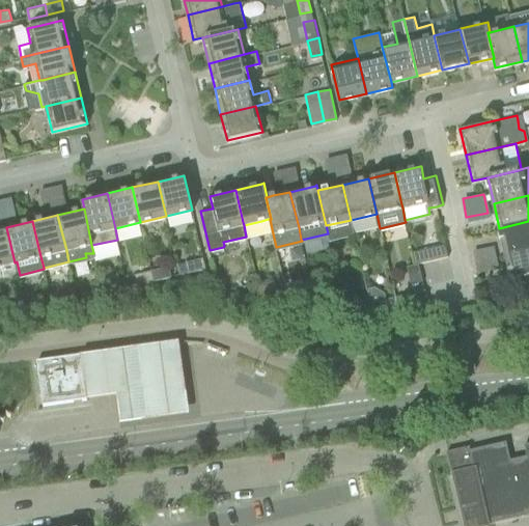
[(528,221),(499,228),(505,254),(528,248),(528,221)]
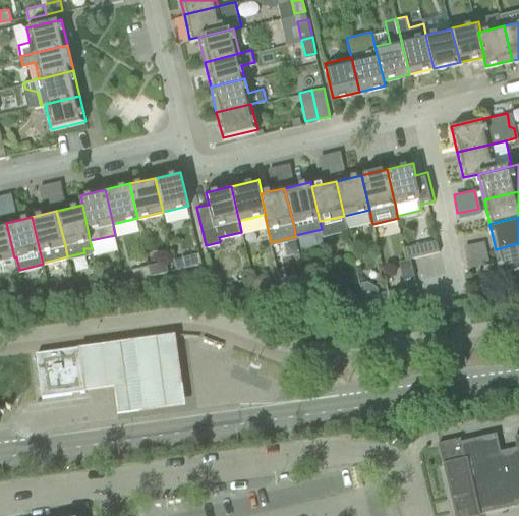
[(6,223),(0,224),(0,270),(5,269),(3,260),(14,258),(6,223)]
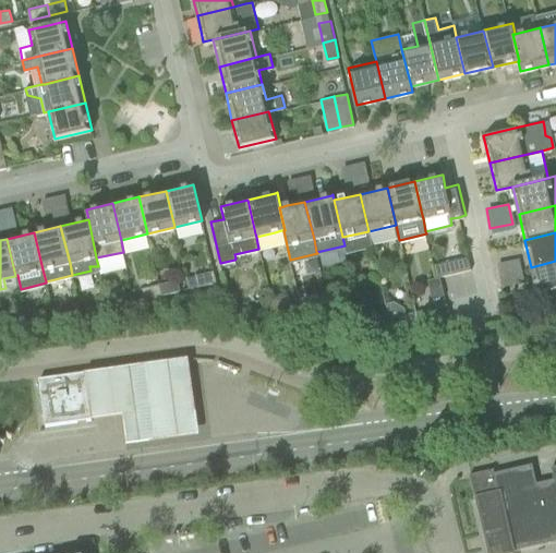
[(471,267),(468,254),(433,263),(436,276),(440,275),(471,267)]
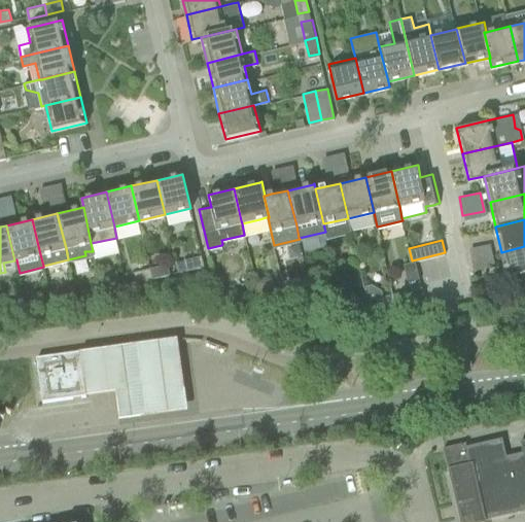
[(524,246),(501,252),(508,277),(524,273),(524,246)]
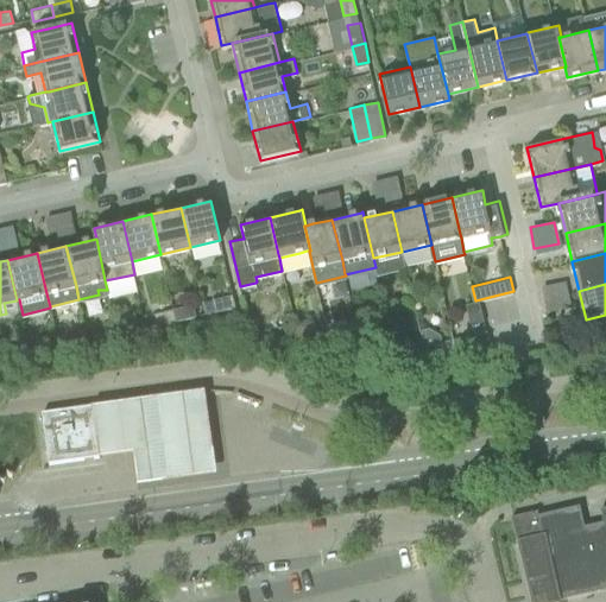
[(213,298),(215,310),(237,305),(233,293),(213,298)]
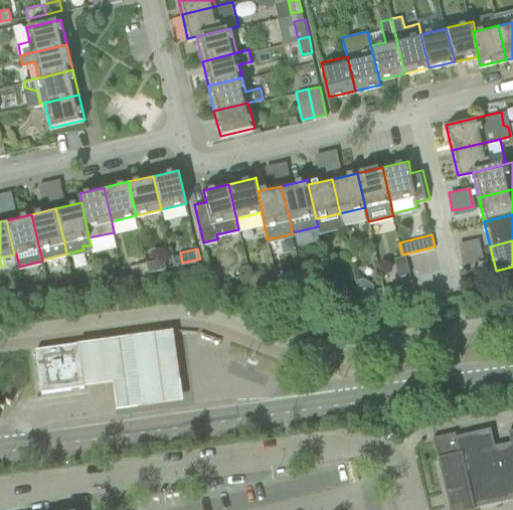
[(402,255),(395,256),(399,271),(409,269),(406,253),(402,255)]
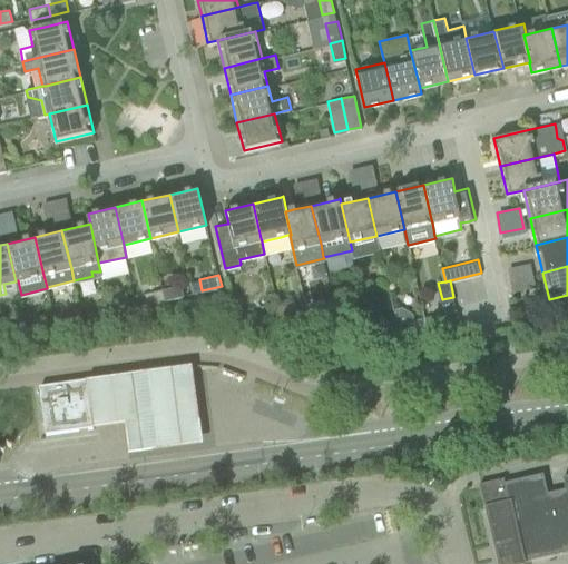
[(182,284),(163,288),(165,299),(184,295),(182,284)]
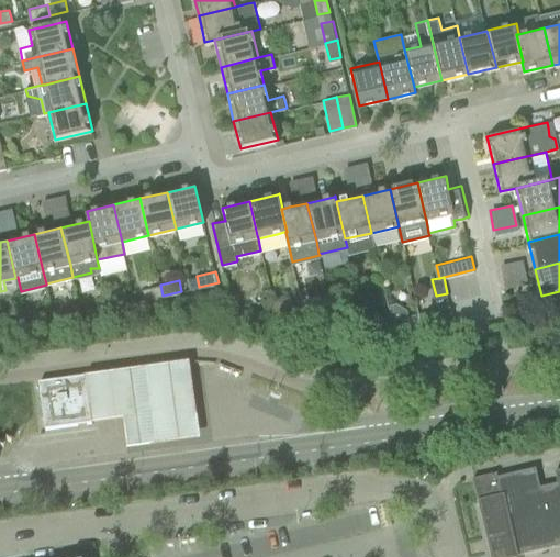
[(163,296),(160,285),(142,289),(145,300),(163,296)]
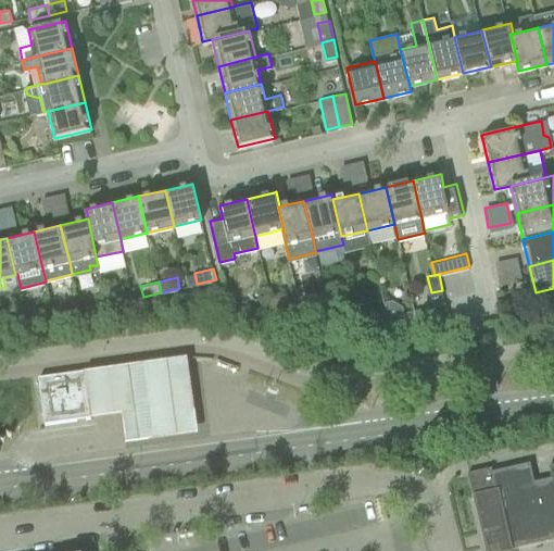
[(126,296),(105,301),(108,312),(128,307),(126,296)]
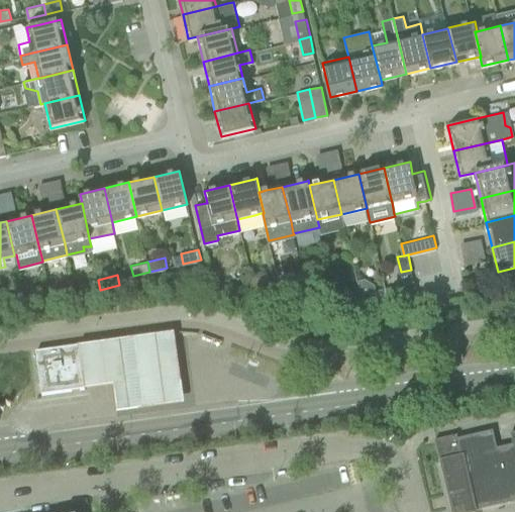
[(251,287),(269,289),(270,279),(252,277),(251,287)]
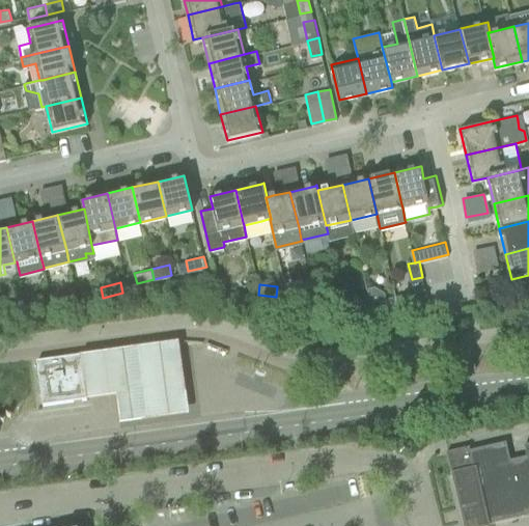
[(103,298),(101,287),(85,291),(87,301),(103,298)]
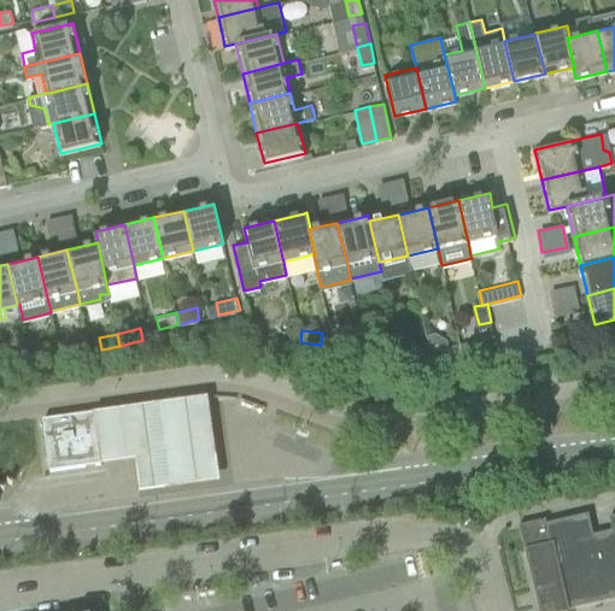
[(343,347),(363,348),(364,336),(344,334),(343,347)]
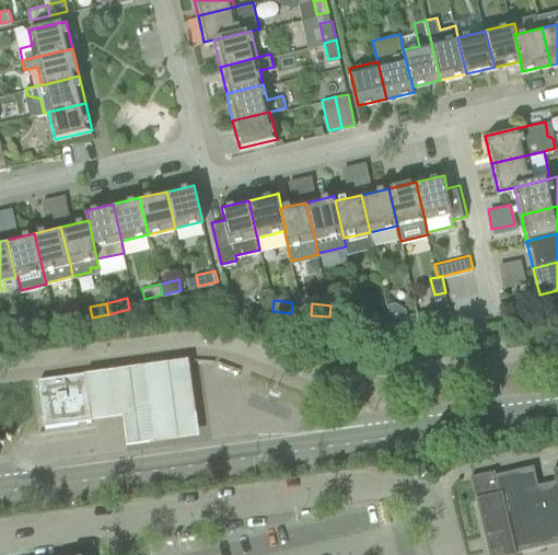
[(452,316),(449,303),(418,311),(420,324),(452,316)]
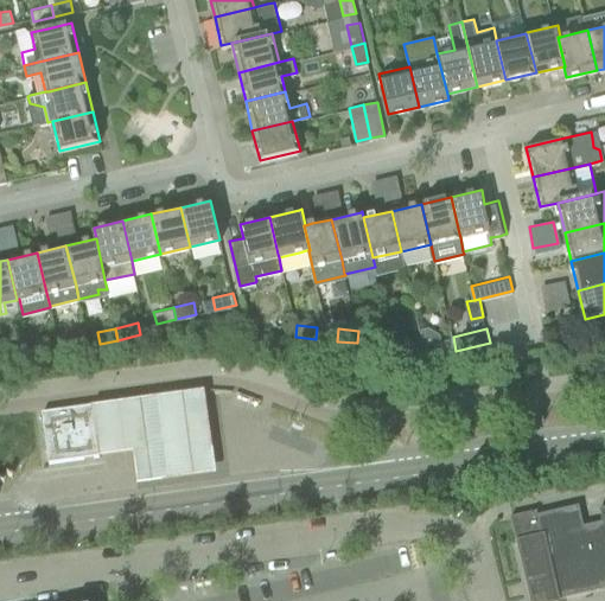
[(76,330),(56,334),(58,346),(78,341),(76,330)]
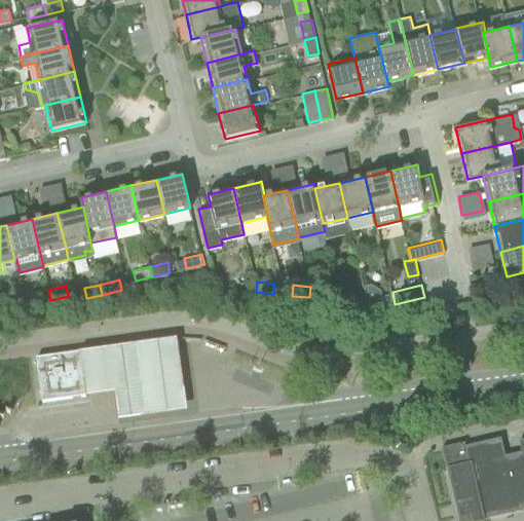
[(310,287),(309,297),(327,299),(329,289),(310,287)]
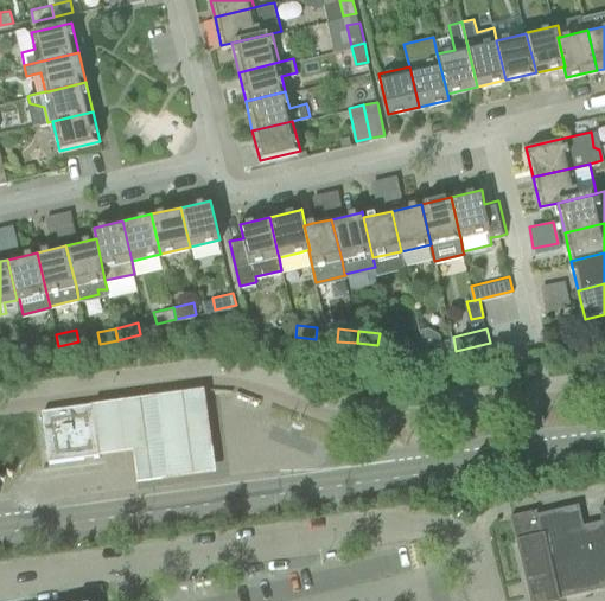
[(58,346),(56,334),(36,339),(39,351),(58,346)]
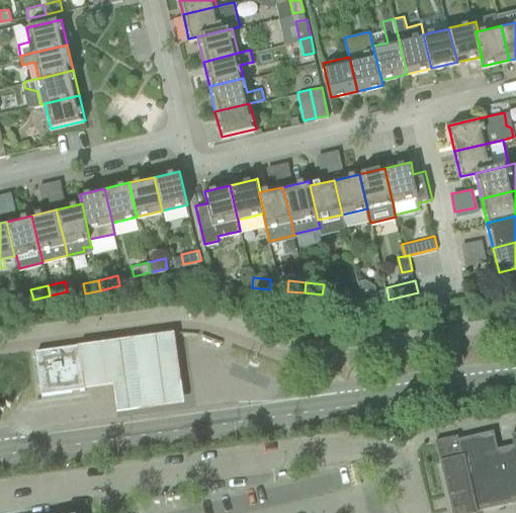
[(377,291),(361,295),(363,306),(380,302),(377,291)]
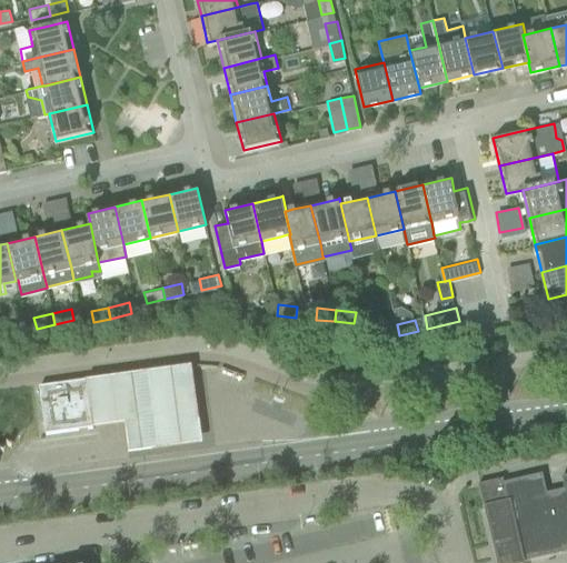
[(0,325),(0,338),(19,333),(16,322),(0,325)]
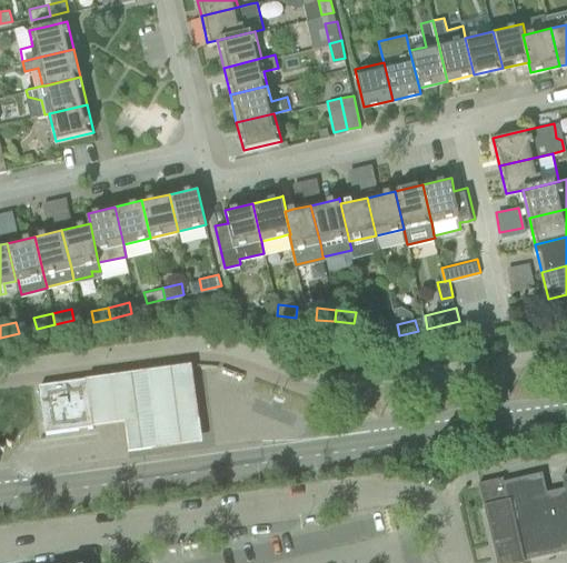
[(399,335),(397,324),(378,329),(381,340),(399,335)]
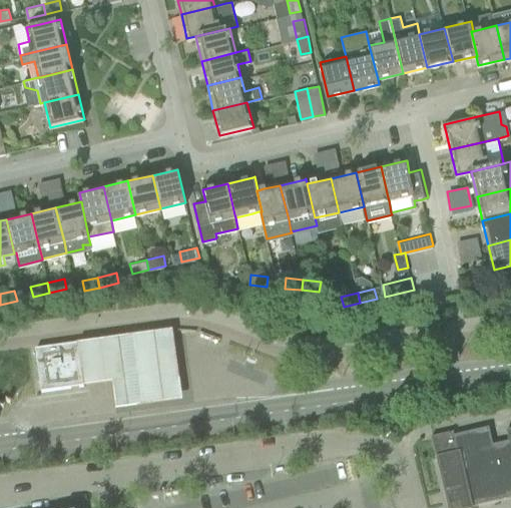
[(179,330),(83,343),(89,391),(119,387),(122,411),(188,402),(179,330)]
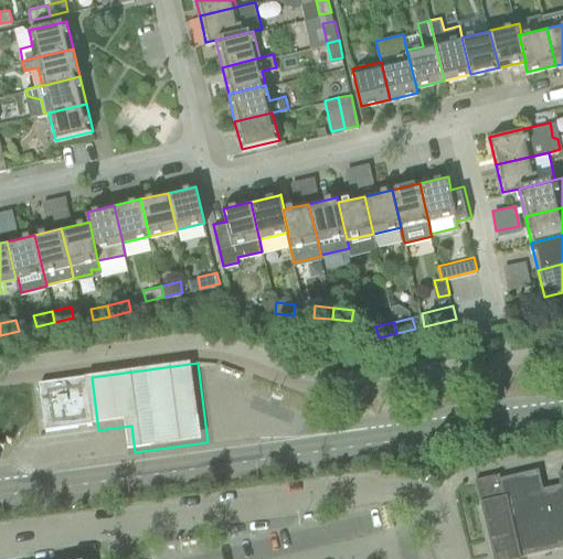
[(95,423),(95,420),(93,420),(86,378),(89,378),(88,374),(40,382),(46,430),(95,423)]
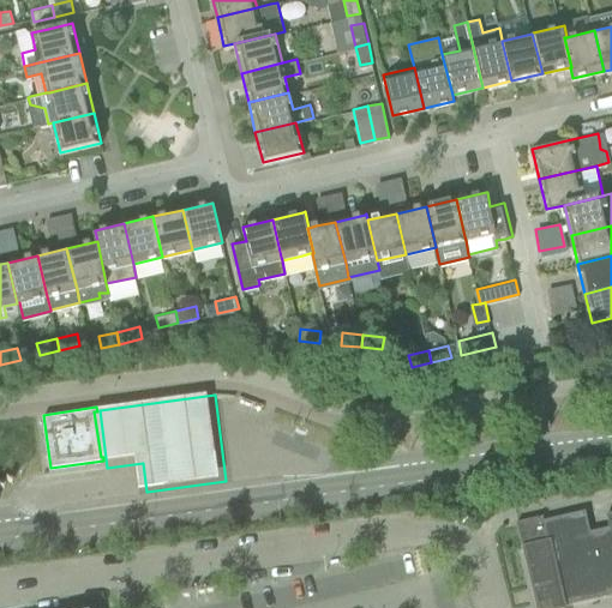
[(523,547),(527,546),(537,590),(539,589),(541,597),(555,595),(557,606),(611,593),(611,511),(606,512),(610,525),(591,530),(586,509),(545,518),(544,513),(517,519),(523,547)]
